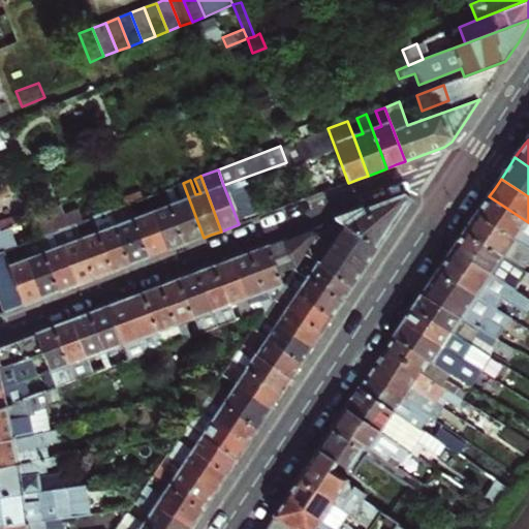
[(204,238),(183,183),(177,185),(182,199),(178,201),(172,187),(164,190),(185,245),(193,242),(204,238)]
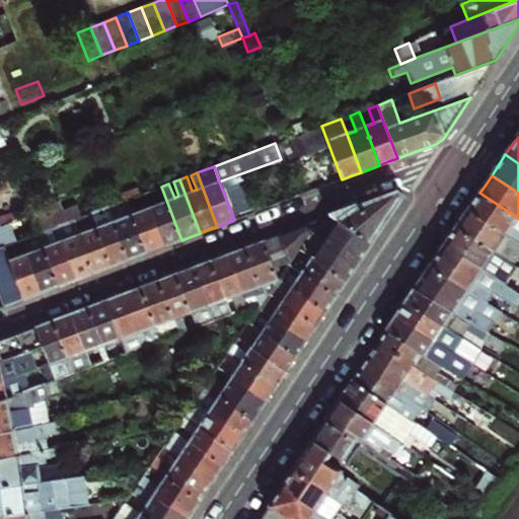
[(6,180),(0,182),(0,192),(8,189),(6,180)]
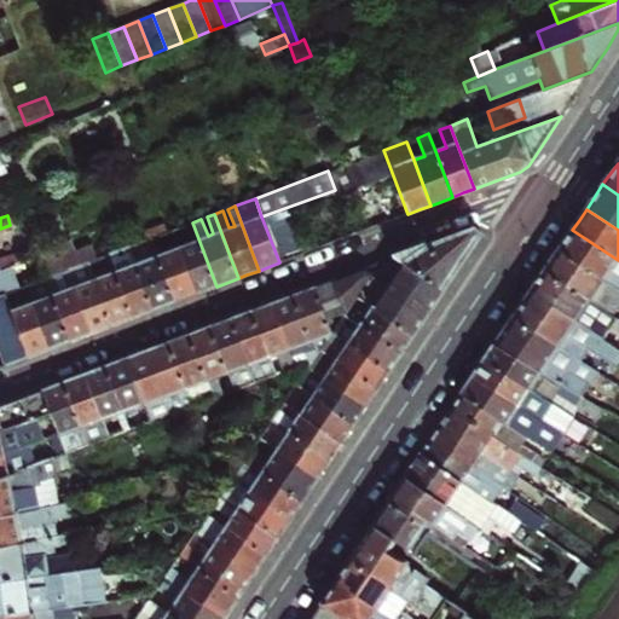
[(180,226),(172,231),(196,295),(207,290),(217,287),(192,223),(186,225),(192,241),(187,243),(180,226)]
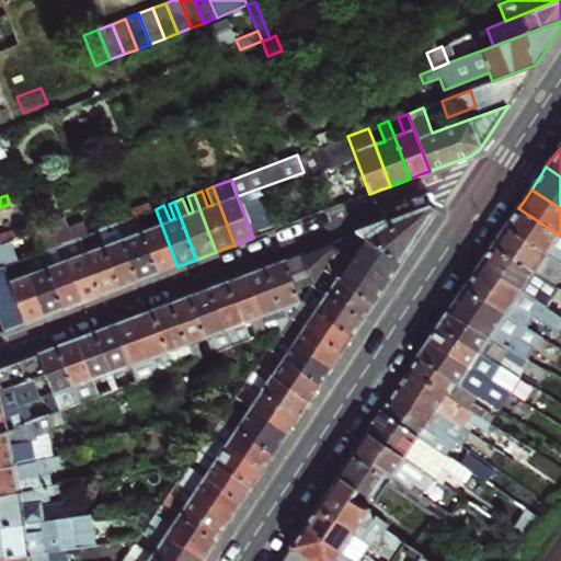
[(428,206),(358,232),(401,264),(416,241),(435,214),(428,206)]
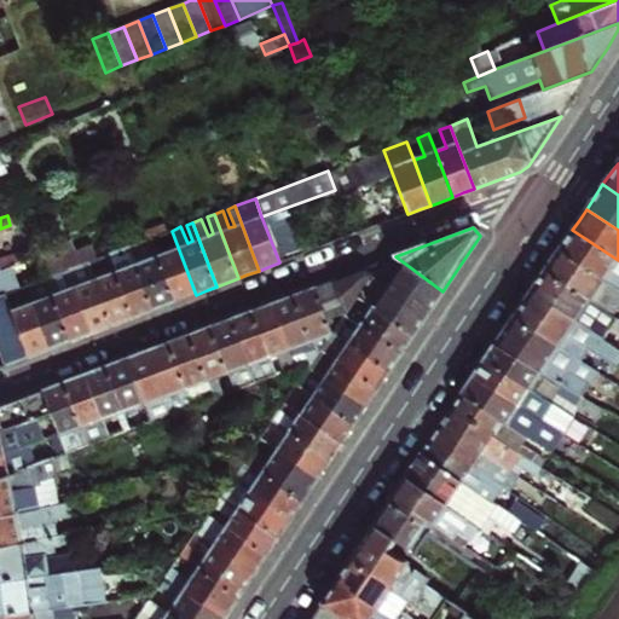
[(557,252),(618,290),(618,260),(572,230),(565,241),(557,252)]
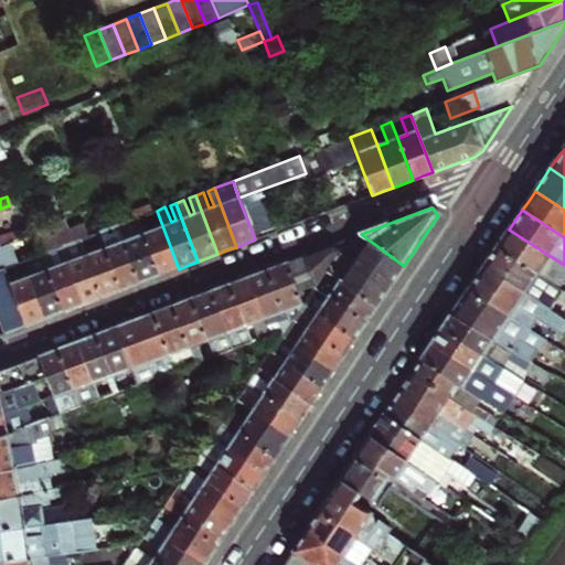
[(148,230),(142,233),(159,276),(169,273),(179,269),(157,211),(142,215),(148,230)]
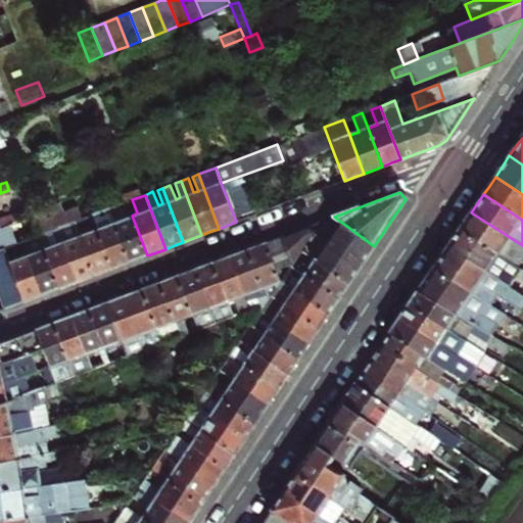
[(147,255),(132,216),(127,201),(109,207),(130,262),(138,258),(147,255)]
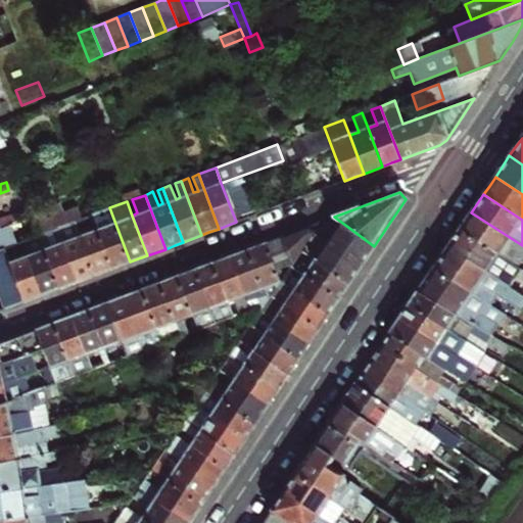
[(130,262),(109,207),(92,215),(97,229),(112,269),(122,266),(130,262)]
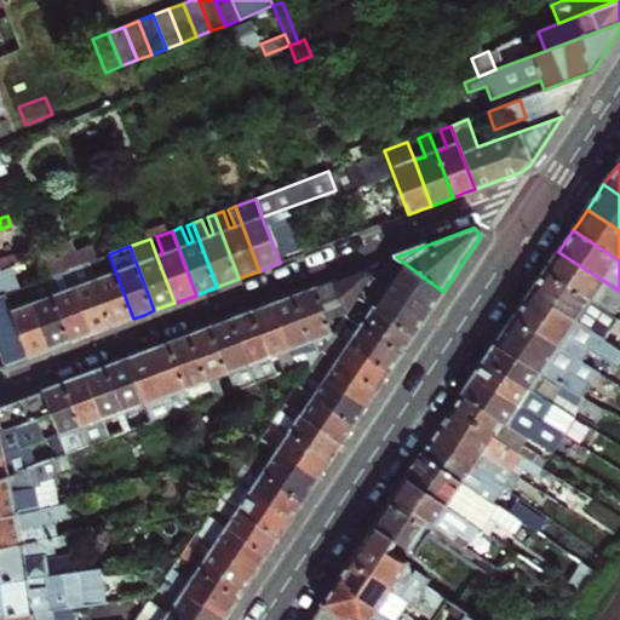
[(0,270),(19,264),(15,251),(0,254),(0,270)]
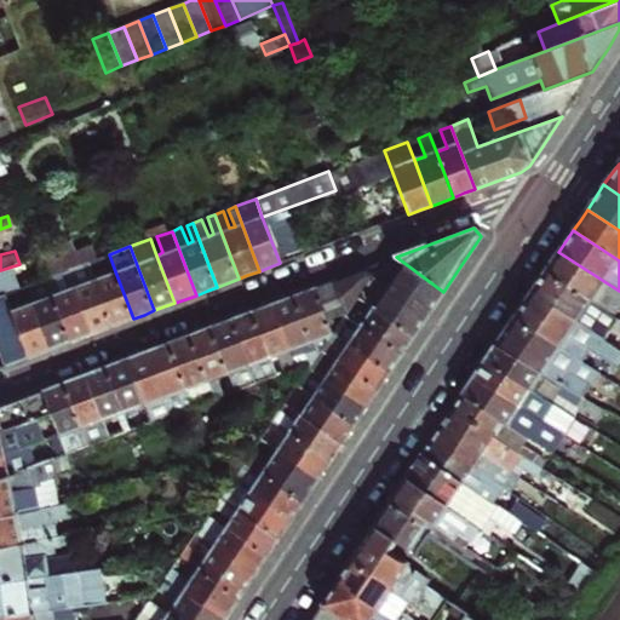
[(53,252),(38,257),(46,279),(62,273),(53,252)]
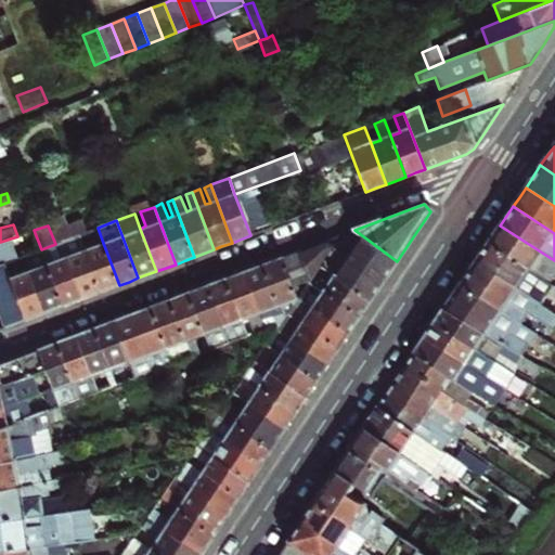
[(549,283),(554,273),(554,260),(500,226),(493,234),(487,244),(549,283)]
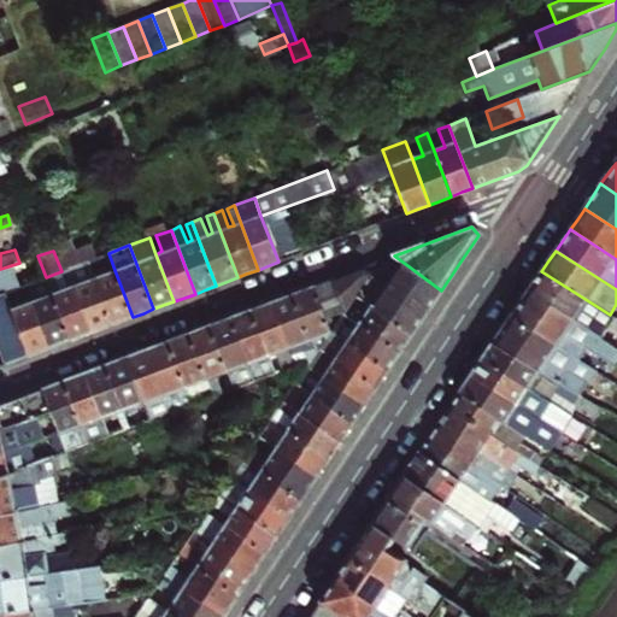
[(87,262),(93,278),(115,270),(109,253),(87,262)]
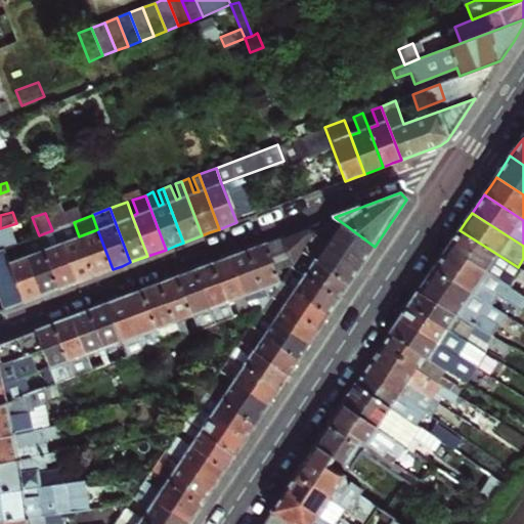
[(306,257),(349,285),(358,271),(367,258),(375,247),(335,217),(266,243),(276,270),(295,258),(302,262),(306,257)]
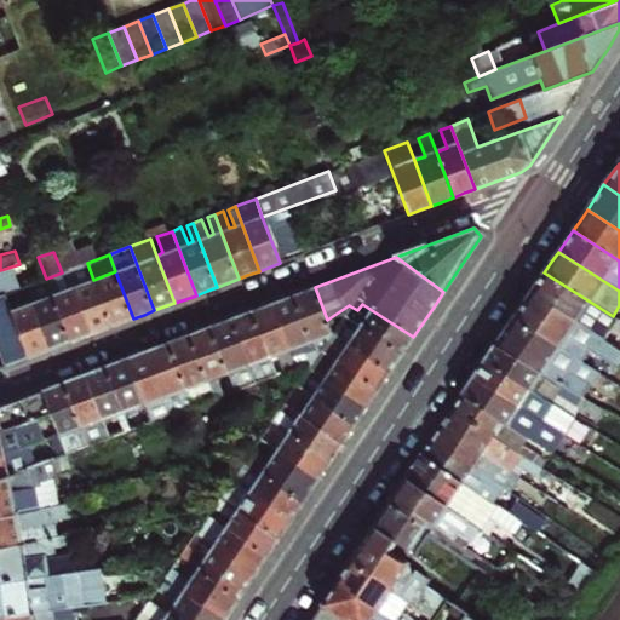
[(87,263),(65,271),(91,334),(102,331),(112,327),(93,280),(87,263)]
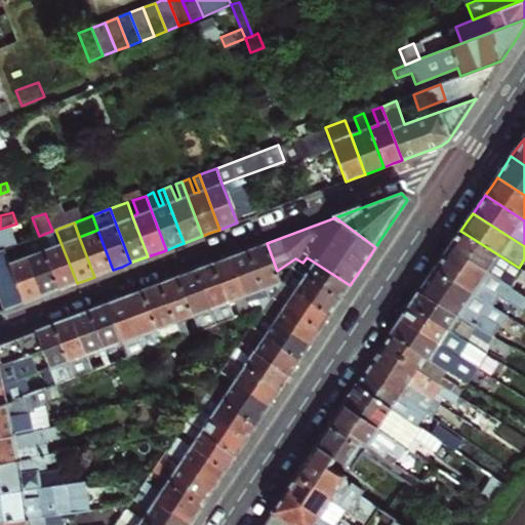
[(52,231),(39,236),(59,290),(68,287),(77,283),(55,230),(52,231)]
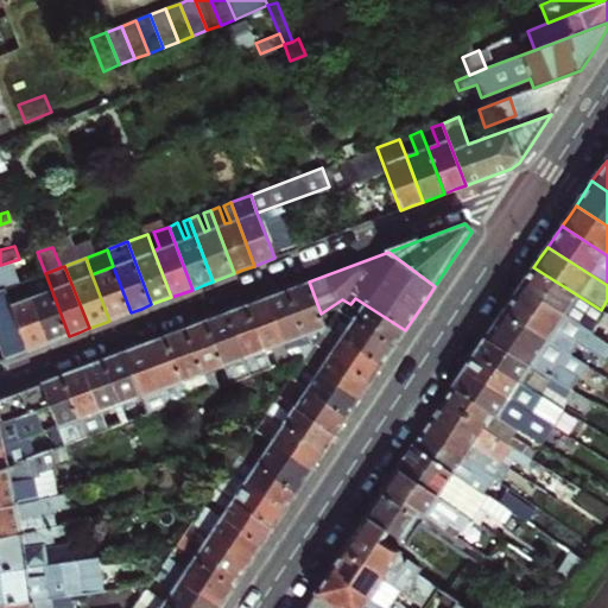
[(131,312),(113,266),(92,274),(109,321),(120,316),(131,312)]
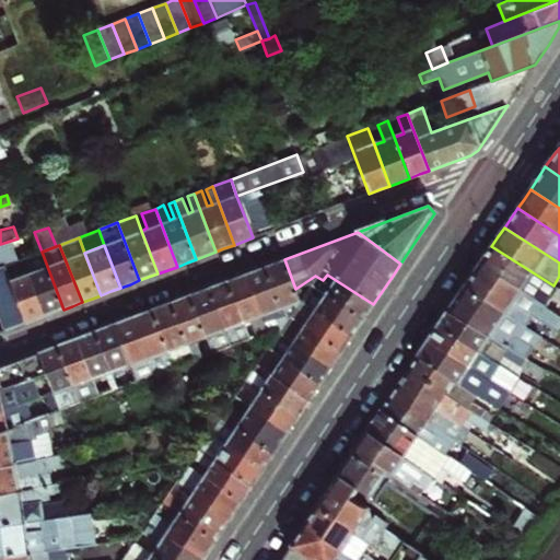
[(559,289),(553,286),(491,246),(485,257),(478,266),(521,291),(526,283),(559,304),(559,289)]
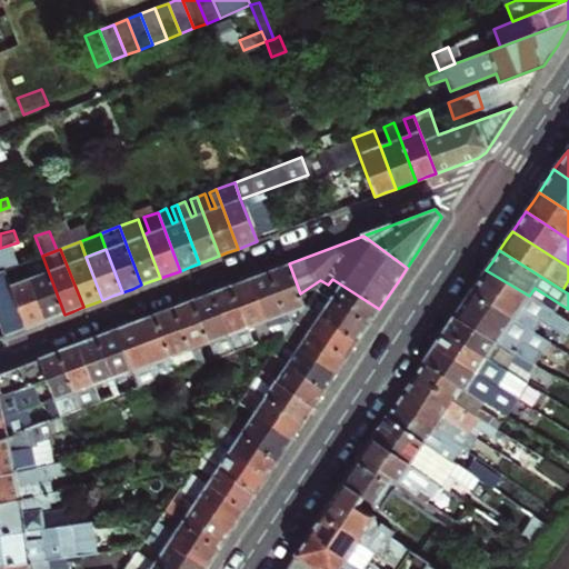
[(42,256),(22,262),(45,321),(53,318),(65,315),(42,256)]
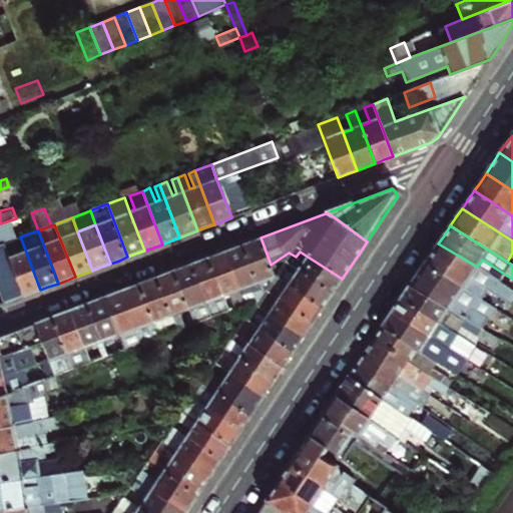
[(40,290),(20,236),(3,243),(23,297),(33,293),(40,290)]
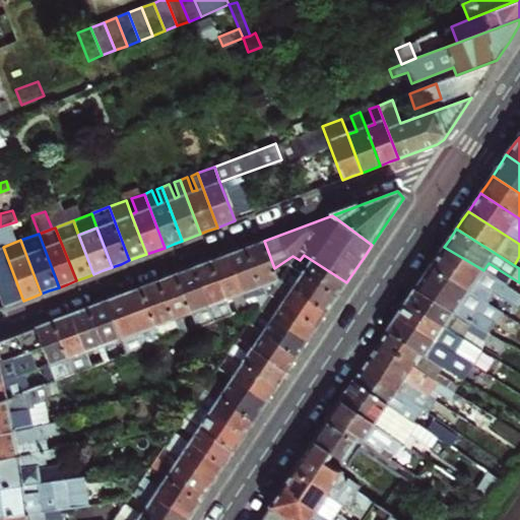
[(257,244),(246,248),(262,294),(259,296),(261,302),(266,295),(276,279),(277,278),(274,268),(264,241),(257,244)]
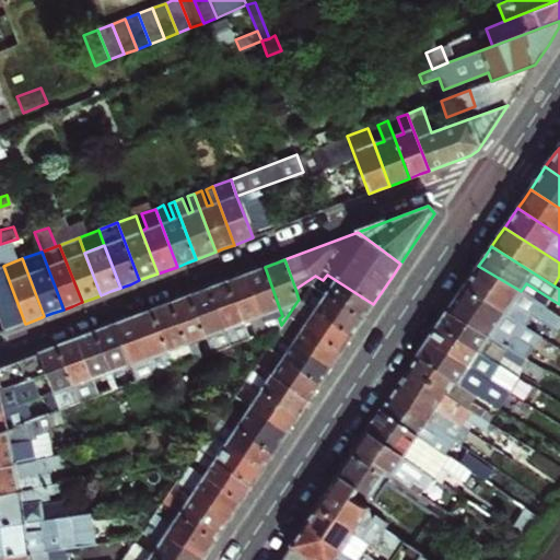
[(0,316),(6,331),(25,324),(3,266),(0,267),(0,316)]
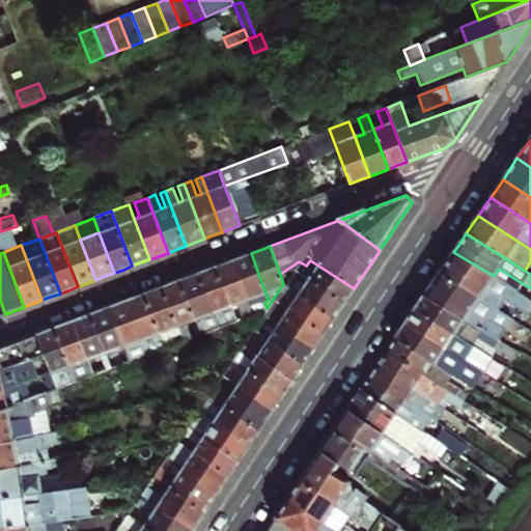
[(447,261),(441,272),(494,307),(499,310),(506,299),(529,314),(530,310),(530,299),(494,276),(453,252),(447,261)]
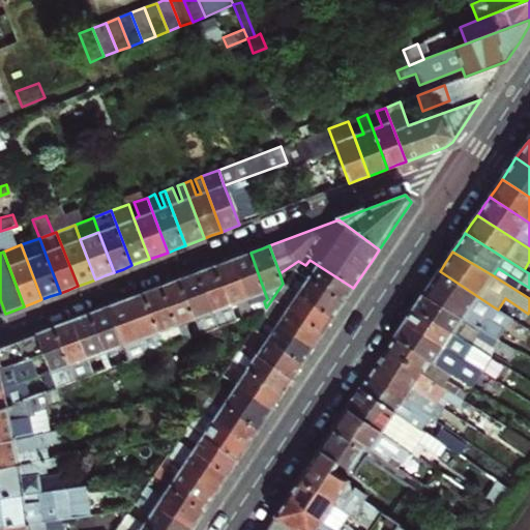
[(241,256),(233,260),(253,314),(265,310),(266,307),(264,301),(267,299),(251,253),(241,256)]
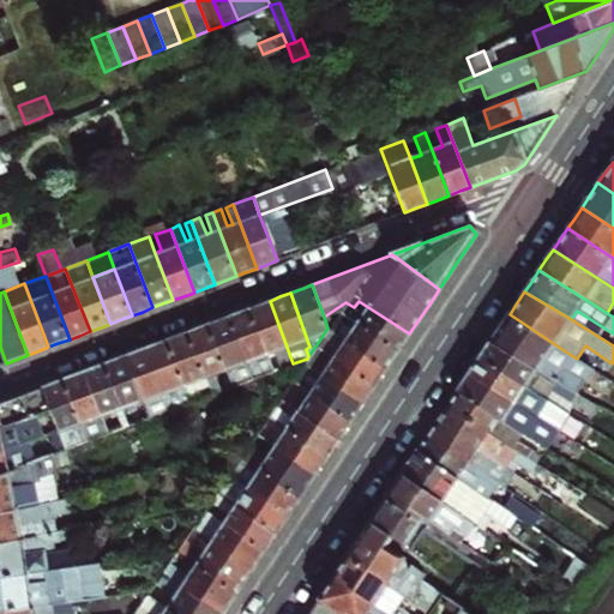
[(293,363),(270,301),(262,304),(248,308),(272,372),(293,363)]
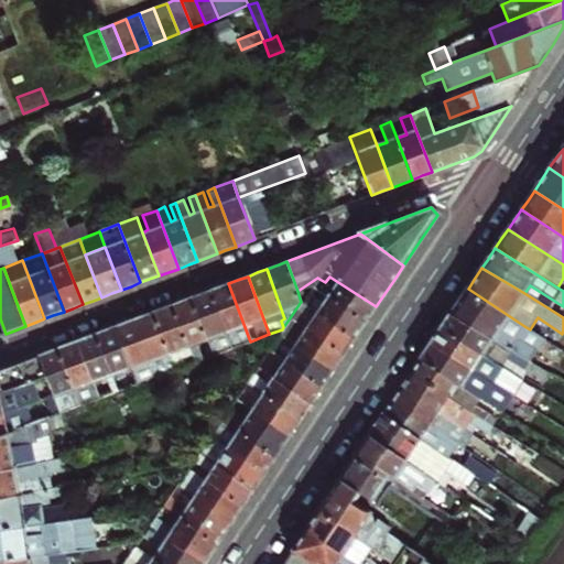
[(370,315),(376,306),(329,277),(325,282),(317,278),(311,288),(365,324),(370,315)]
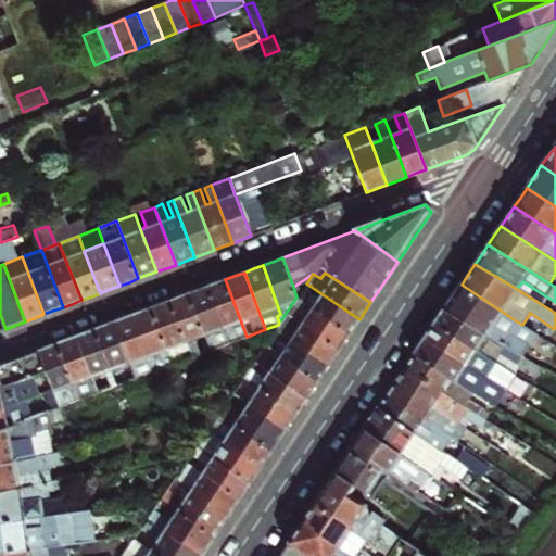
[(228,343),(247,337),(225,279),(215,283),(206,287),(228,343)]
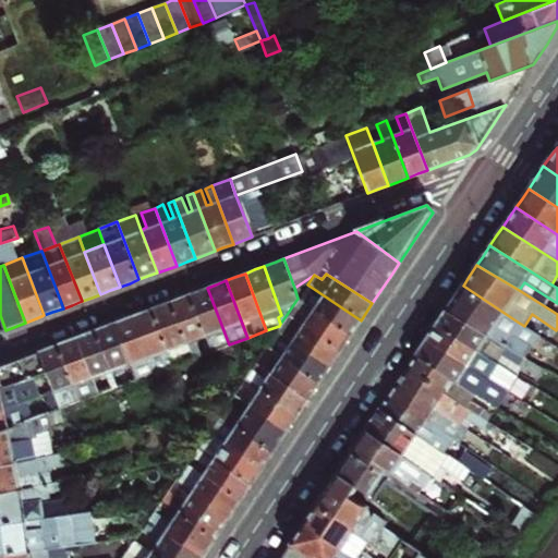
[(296,300),(350,336),(355,328),(361,320),(307,284),(298,299),(296,300)]
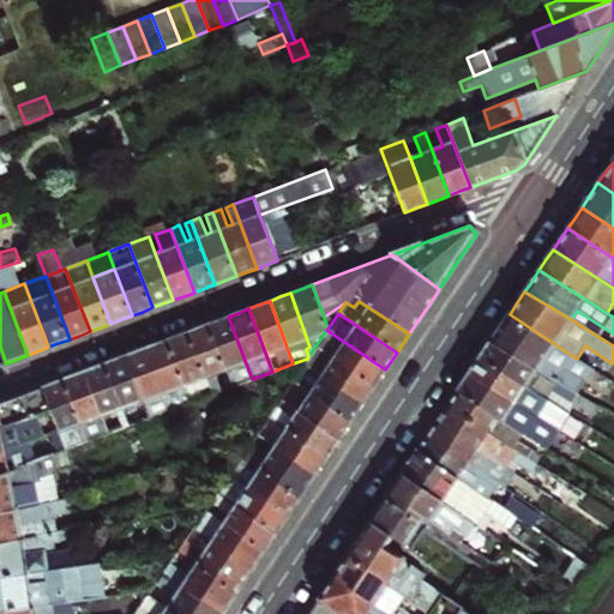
[(492,339),(575,391),(582,380),(563,368),(571,355),(510,314),(501,326),(492,339)]
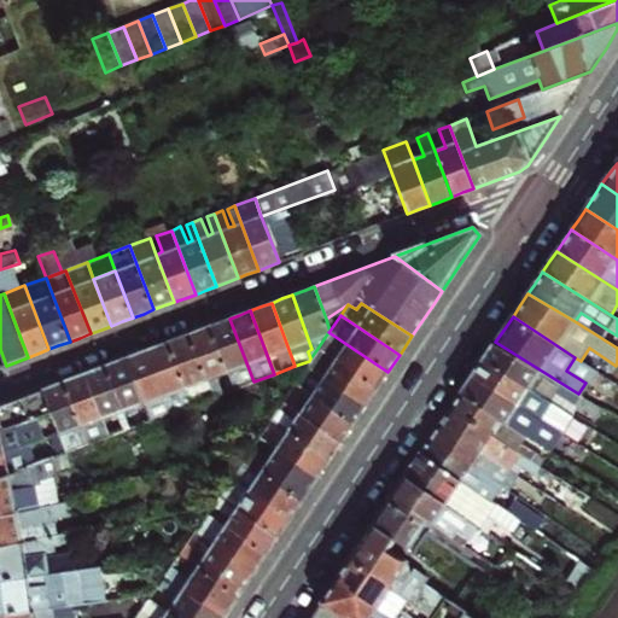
[(254,382),(229,319),(217,322),(208,326),(232,390),(254,382)]
